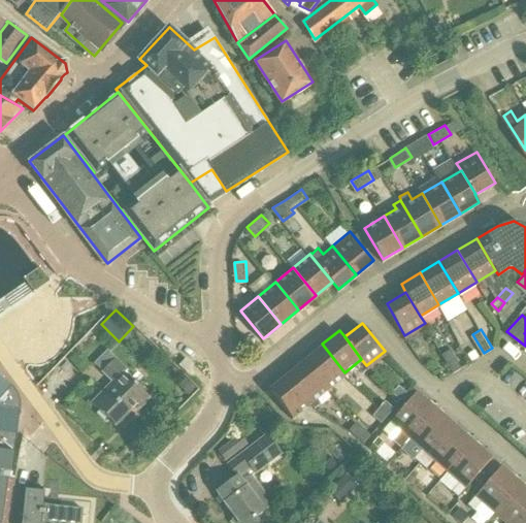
[(327,387),(344,372),(322,344),(304,358),(327,387)]
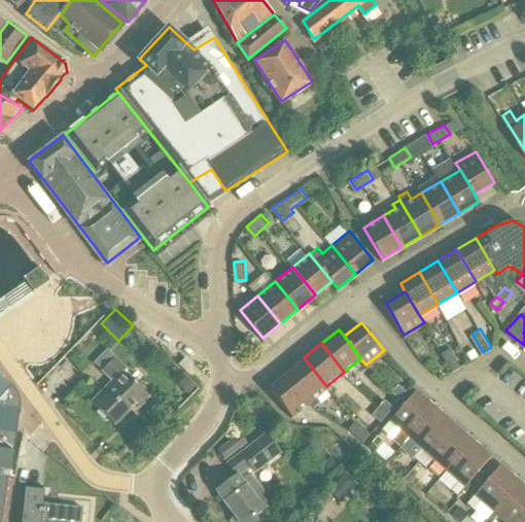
[(139,404),(148,394),(126,373),(128,371),(114,357),(118,354),(108,345),(96,359),(105,368),(103,370),(116,382),(96,404),(114,422),(136,401),(139,404)]
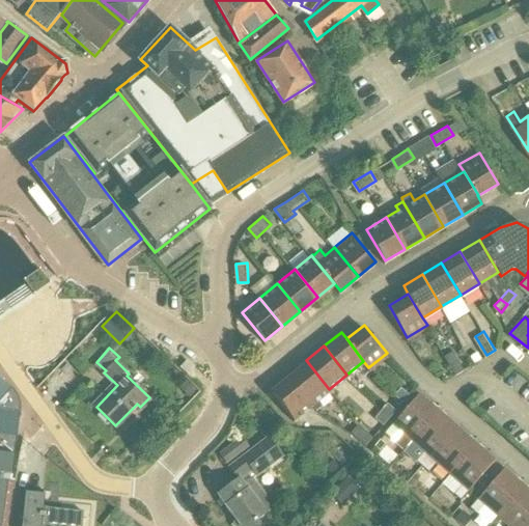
[(456,372),(465,367),(453,349),(445,354),(456,372)]
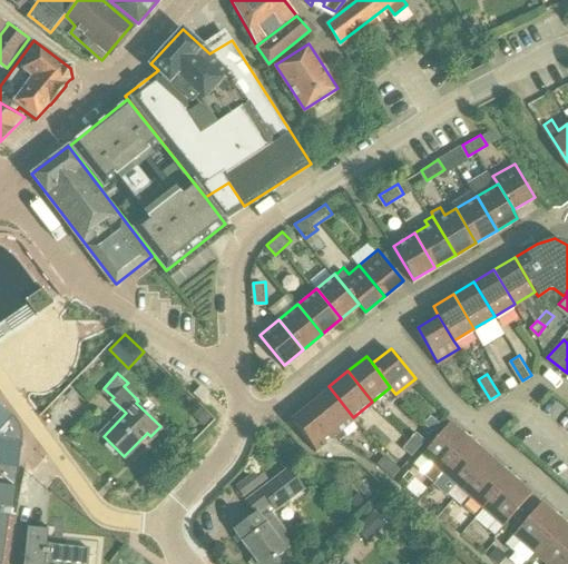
[(203,398),(211,391),(202,383),(194,391),(203,398)]
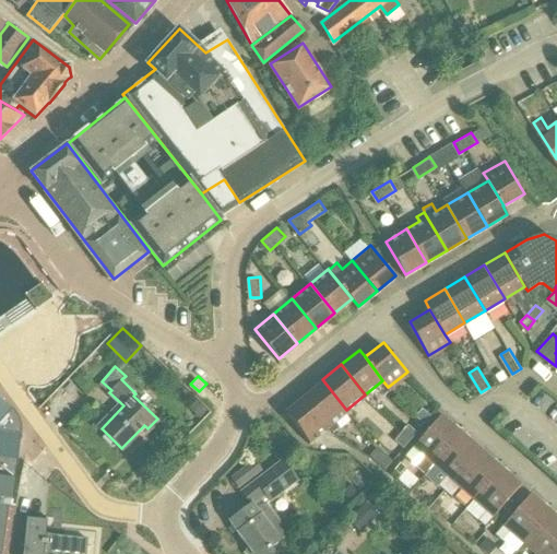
[(335,419),(346,410),(322,379),(304,393),(328,424),(329,424),(334,431),(341,425),(335,419)]
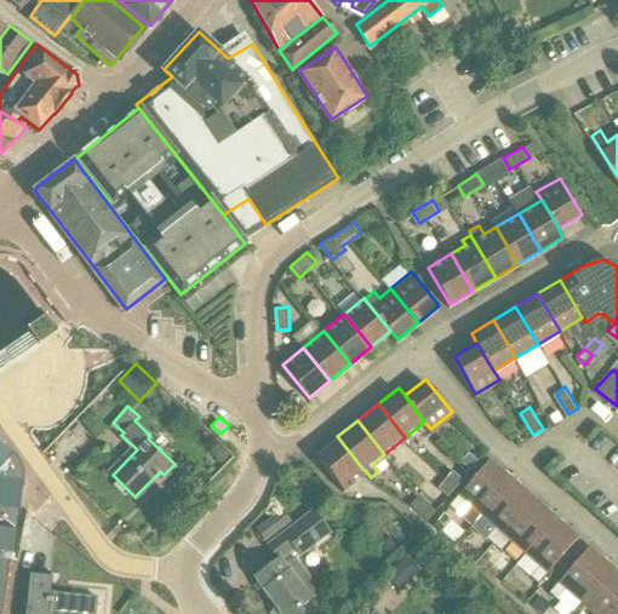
[(343,487),(364,470),(337,436),(315,453),(343,487)]
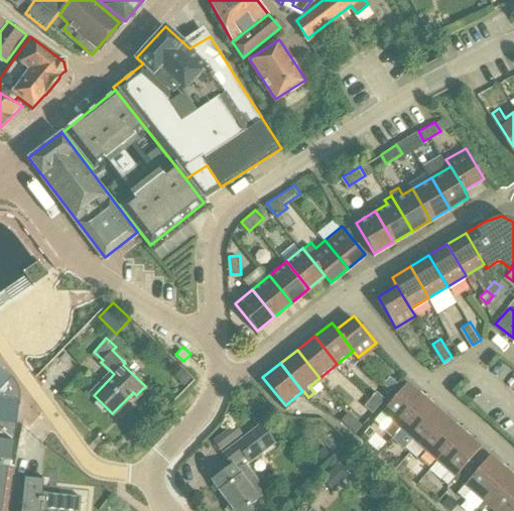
[(185,383),(193,376),(182,366),(175,374),(185,383)]
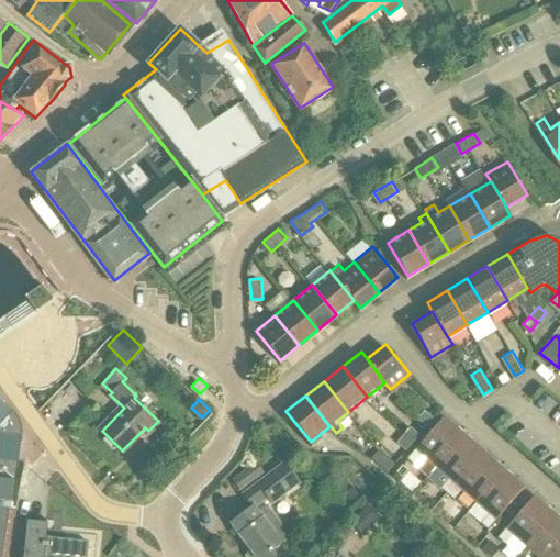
[(427,424),(434,415),(426,408),(418,416),(427,424)]
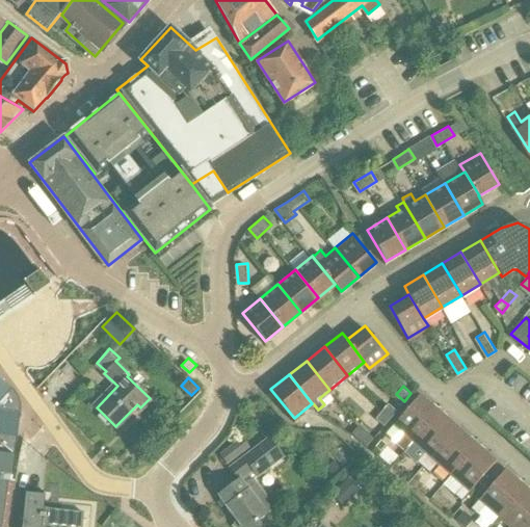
[(413,439),(440,407),(420,391),(386,430),(391,436),(399,427),(413,439)]
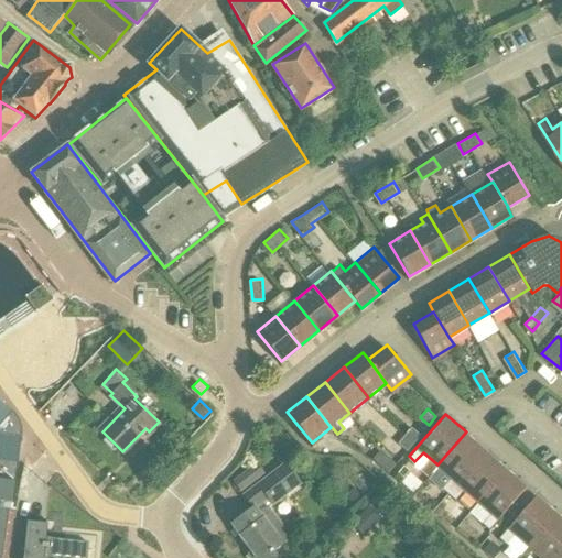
[(408,448),(422,433),(413,425),(399,440),(408,448)]
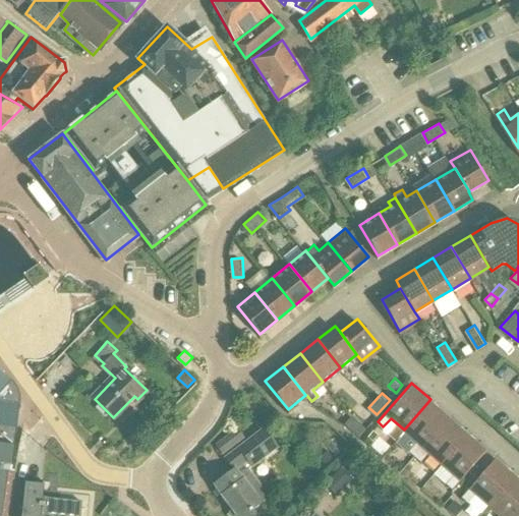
[(414,454),(449,415),(430,399),(404,430),(416,441),(409,449),(414,454)]
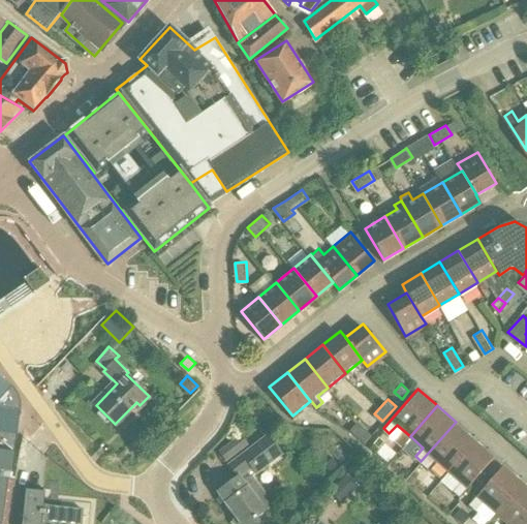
[(365,441),(372,433),(358,421),(350,429),(365,441)]
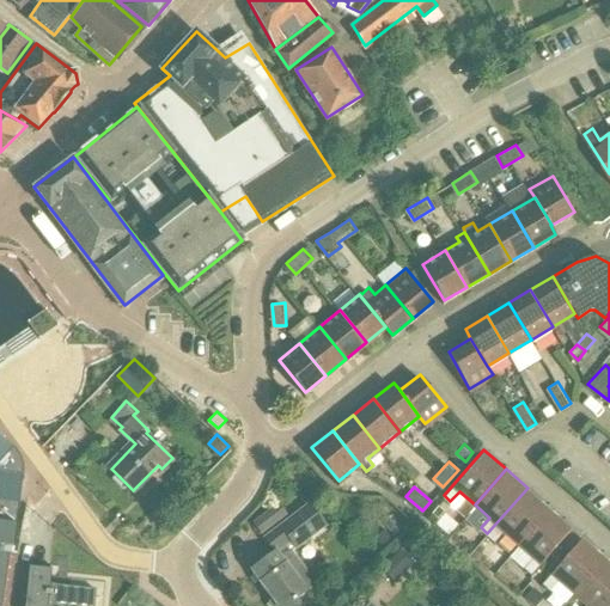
[(518,542),(548,507),(528,488),(487,533),(493,538),(502,528),(518,542)]
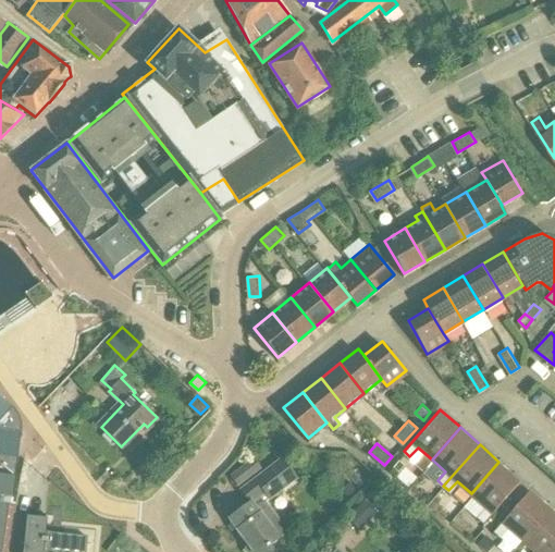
[(270,499),(299,476),(283,454),(241,486),(251,502),(231,516),(247,540),(245,546),(249,551),(251,551),(256,551),(276,551),(272,544),(281,538),(280,537),(295,526),(286,513),(280,517),(267,499),(269,497),(270,499)]
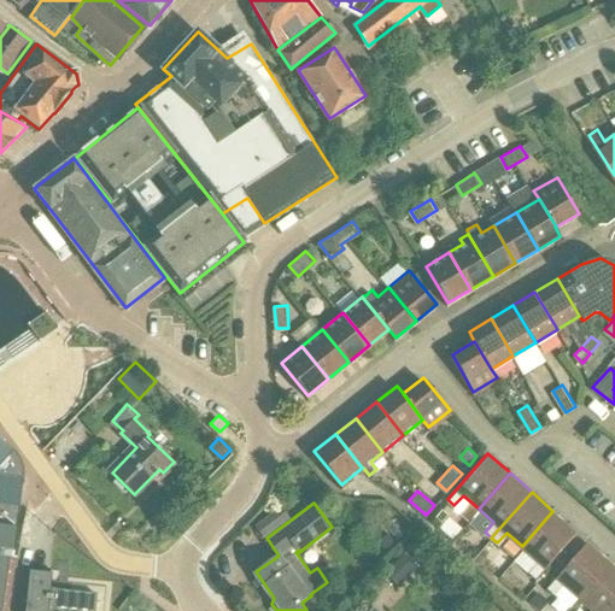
[(271,512),(257,523),(265,535),(281,523),(292,516),(282,504),(271,512)]
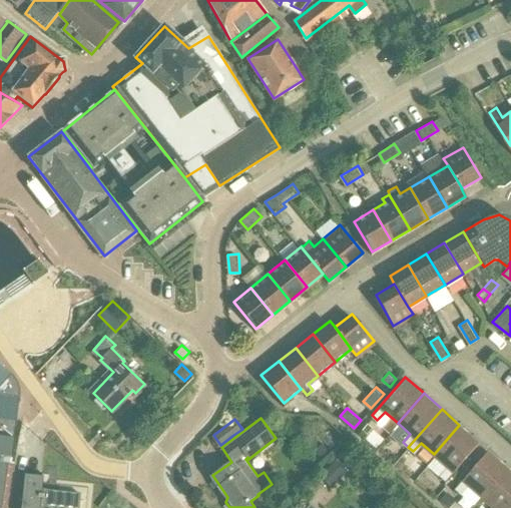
[(0,459),(11,461),(14,438),(0,425),(0,459)]
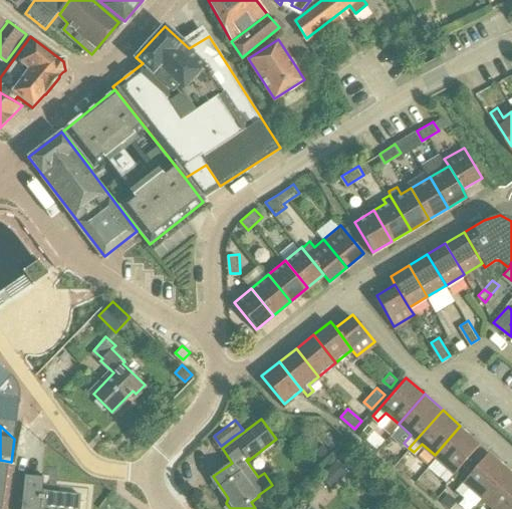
[(460,426),(435,455),(447,466),(439,474),(445,480),(479,442),(460,426)]
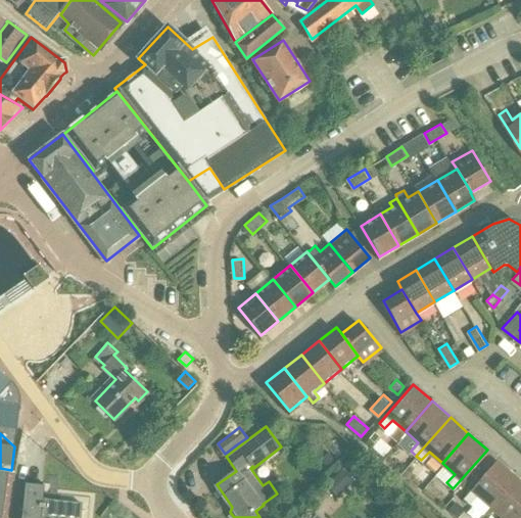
[(365,469),(353,458),(344,467),(344,466),(327,483),(339,495),(356,477),(365,469)]
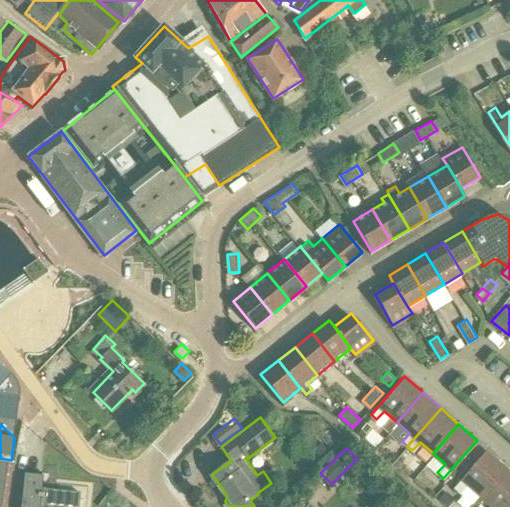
[(480,494),(505,465),(487,449),(454,487),(458,490),(465,482),(480,494)]
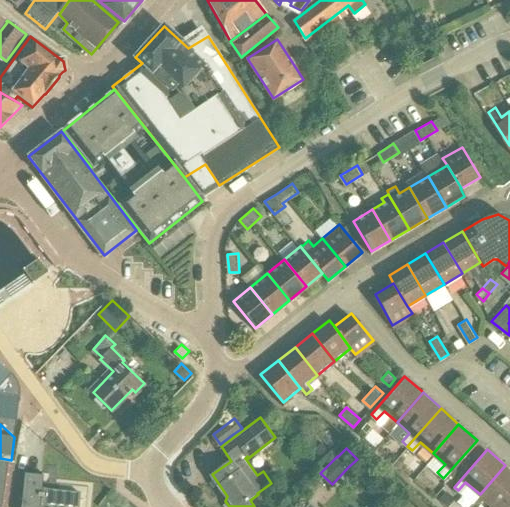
[(499,506),(509,495),(509,468),(505,465),(480,494),(491,504),(488,506),(499,506)]
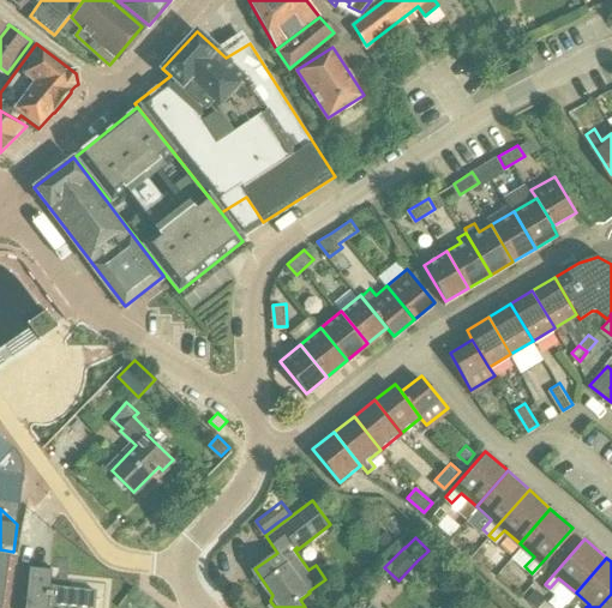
[(95,607),(97,588),(52,583),(53,569),(30,566),(25,607),(95,607)]
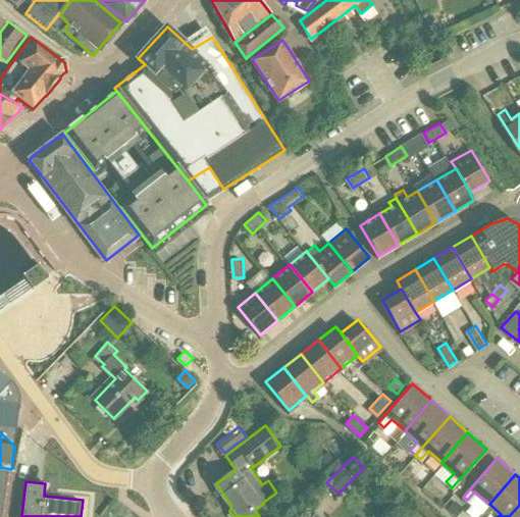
[(456,499),(449,507),(458,515),(465,507),(456,499)]
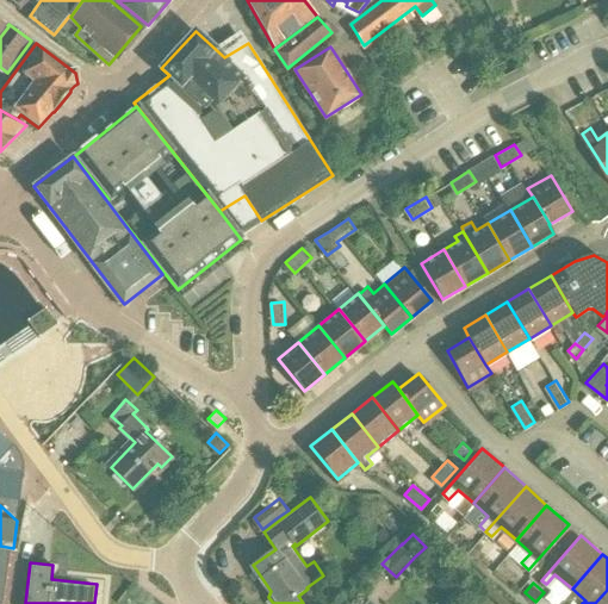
[(607,590),(595,603),(607,603),(607,590)]
